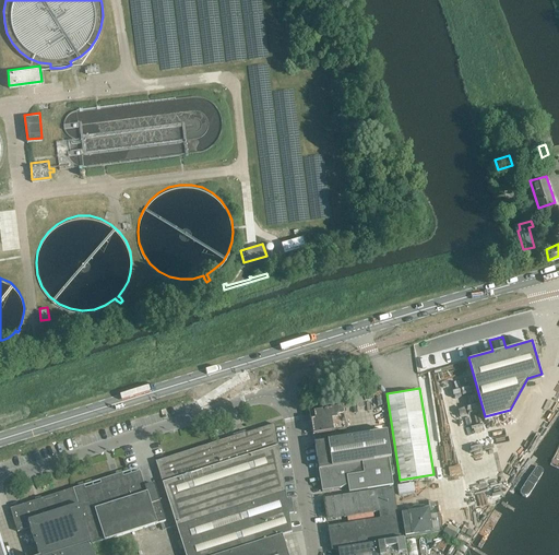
[(447,397),(432,398),(437,433),(450,432),(447,397)]
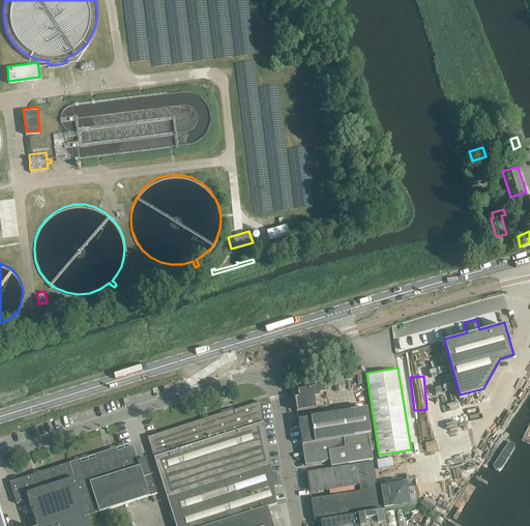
[(293,388),(297,408),(328,403),(324,383),(293,388)]
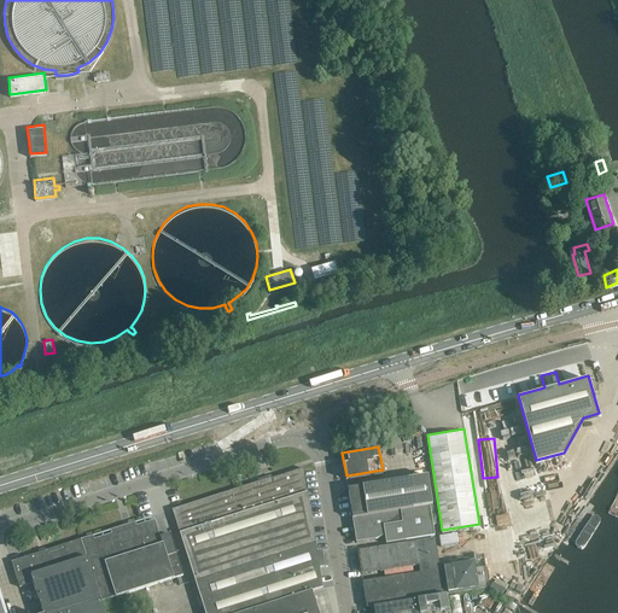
[(192,568),(205,612),(235,612),(312,589),(312,588),(322,584),(303,465),(173,507),(192,568)]
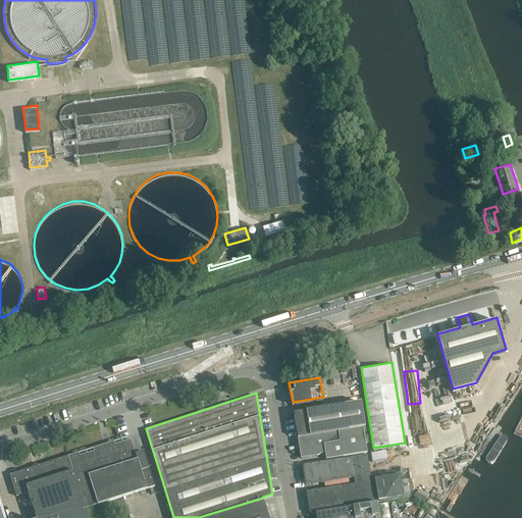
[(442,401),(447,419),(458,416),(454,398),(442,401)]
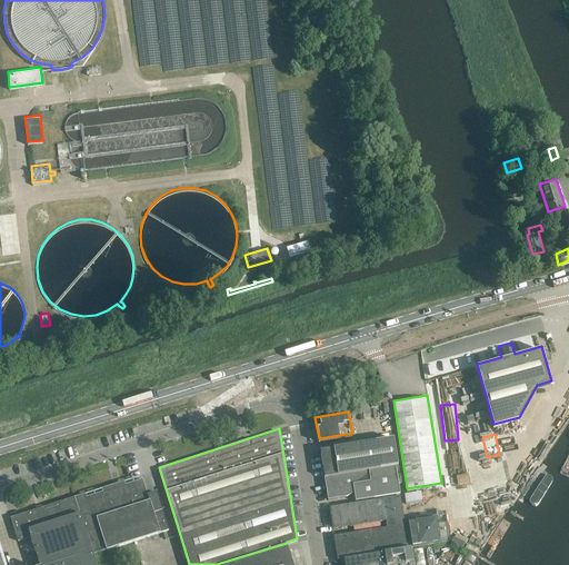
[(393,435),(320,447),(325,475),(398,463),(393,435)]
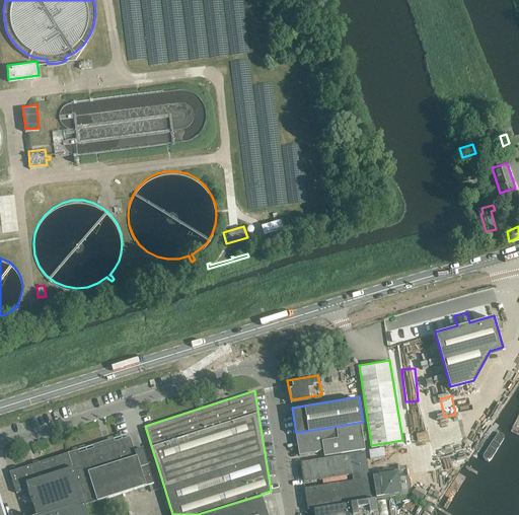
[(363,422),(296,433),(299,453),(323,449),(324,454),(367,447),(363,422)]
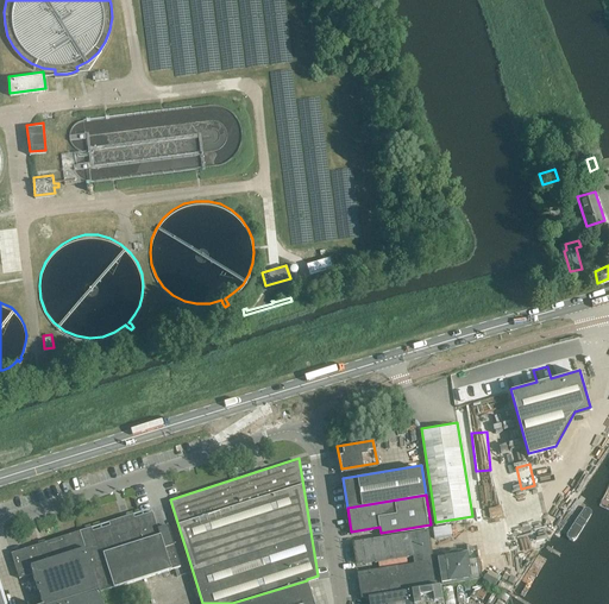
[(533,495),(506,497),(507,510),(534,507),(533,495)]
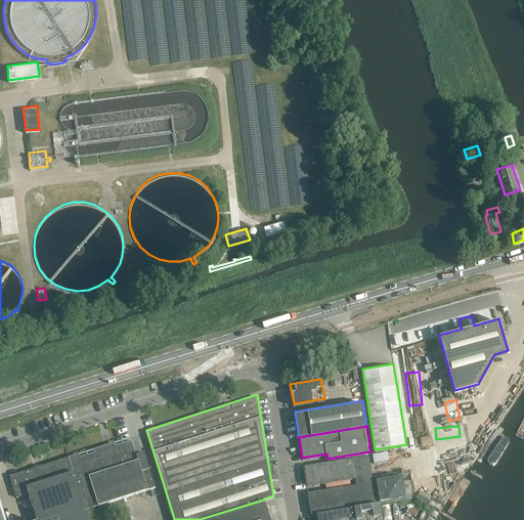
[(68,455),(85,508),(156,485),(144,450),(136,452),(131,438),(108,446),(106,442),(102,443),(104,447),(79,456),(78,451),(68,455)]
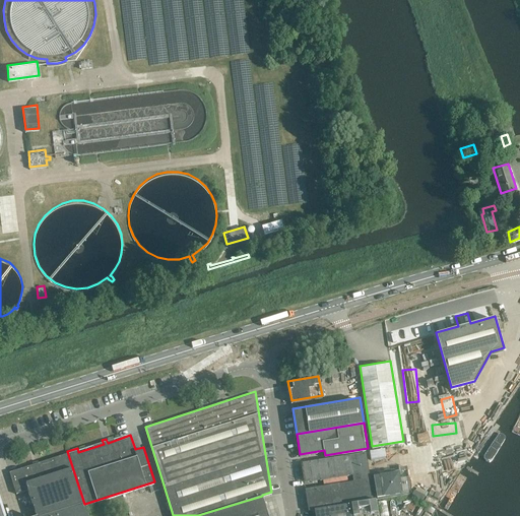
[(372,455),(387,454),(387,445),(371,447),(372,455)]
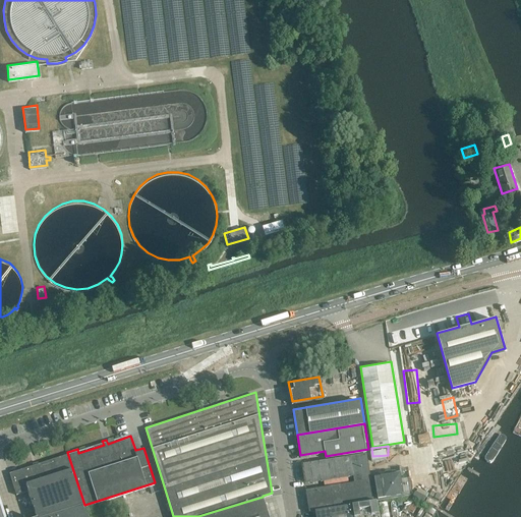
[(366,451),(301,461),(304,481),(353,474),(354,480),(370,477),(366,451)]
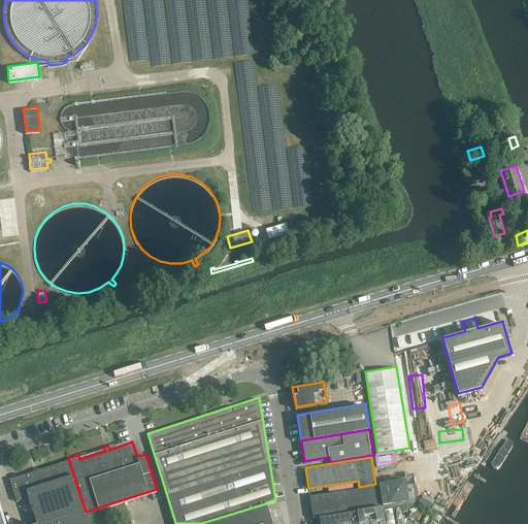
[(89,523),(86,512),(68,458),(9,478),(17,499),(29,495),(37,523),(6,523),(0,502),(0,514),(3,523),(89,523)]
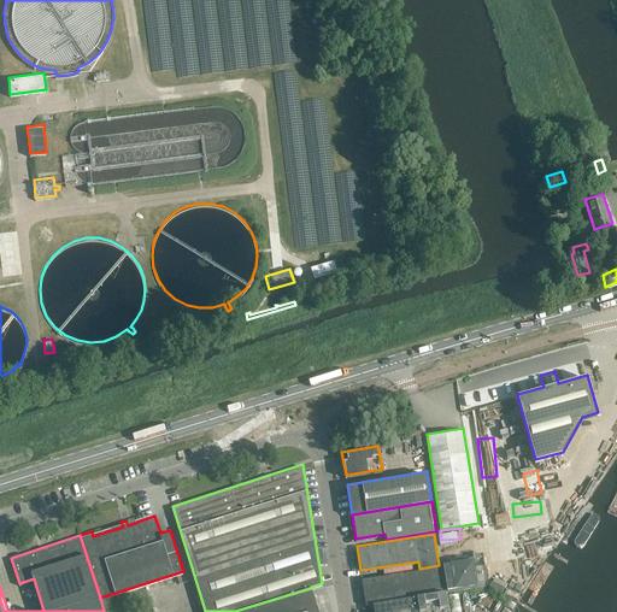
[(442,558),(447,588),(482,582),(479,557),(450,562),(448,557),(442,558)]
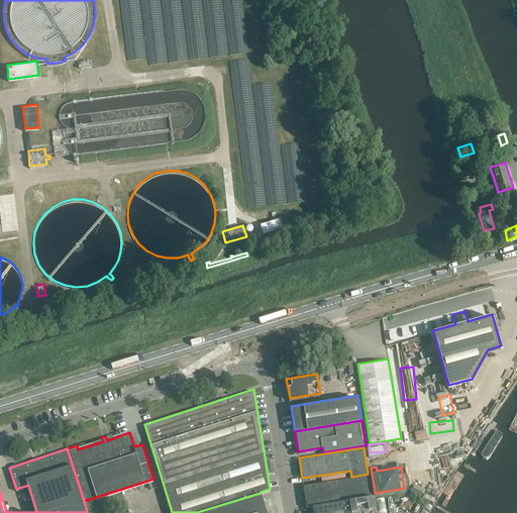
[(303,484),(306,506),(348,499),(374,495),(371,473),(368,474),(351,477),(303,484)]
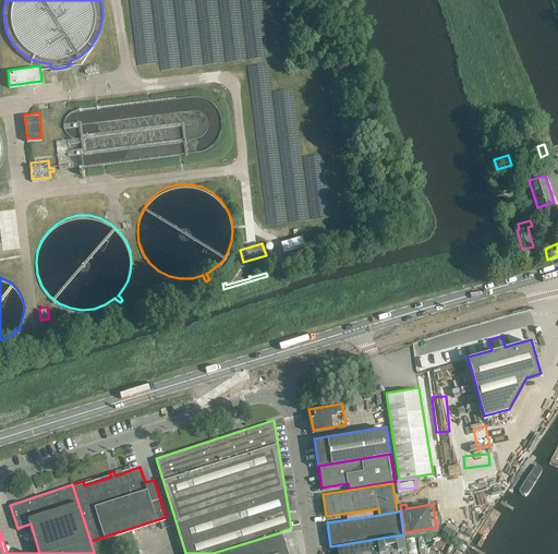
[(288,553),(281,532),(214,553),(288,553)]
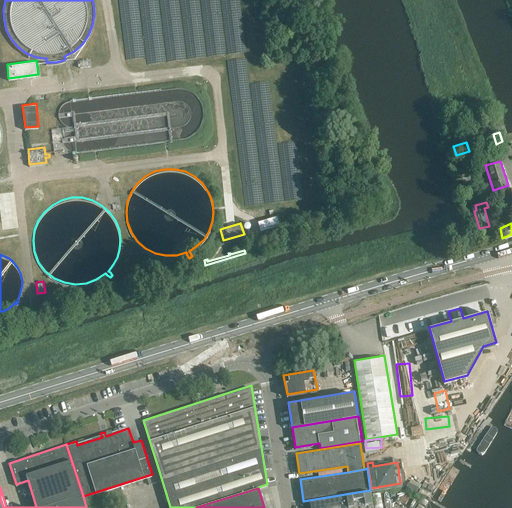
[(372,507),(370,490),(345,494),(346,507),(372,507)]
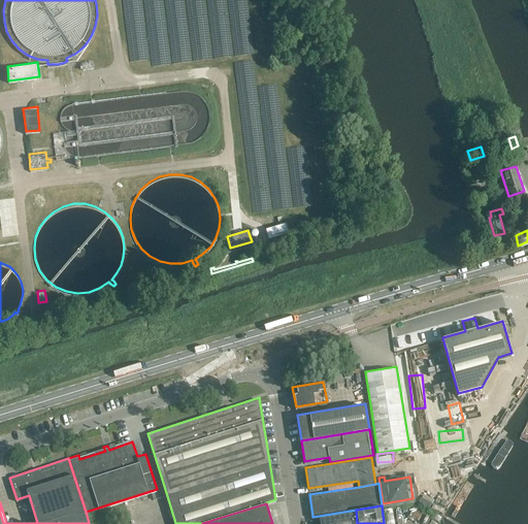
[(357,523),(356,510),(319,516),(320,523),(357,523)]
